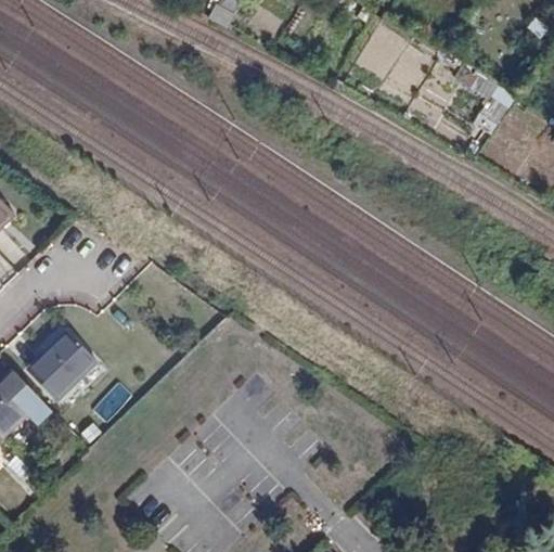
[(217,0),(209,13),(227,25),(243,0),(217,0)]
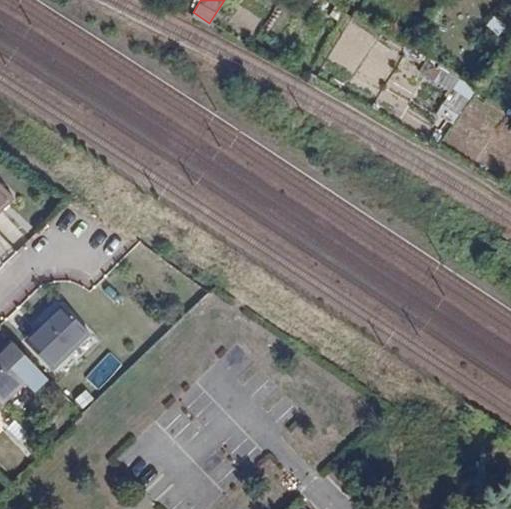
[(438,111),(453,121),(476,88),(434,59),(424,74),(451,92),(438,111)]
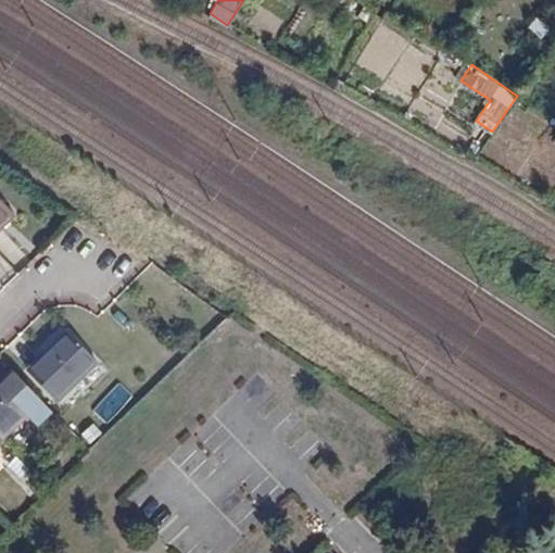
[(0,228),(17,213),(0,195),(0,228)]
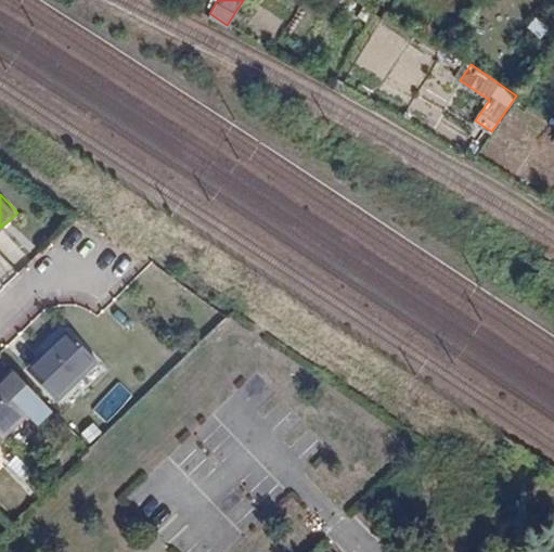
[(67,331),(27,370),(41,384),(50,376),(81,346),(67,331)]
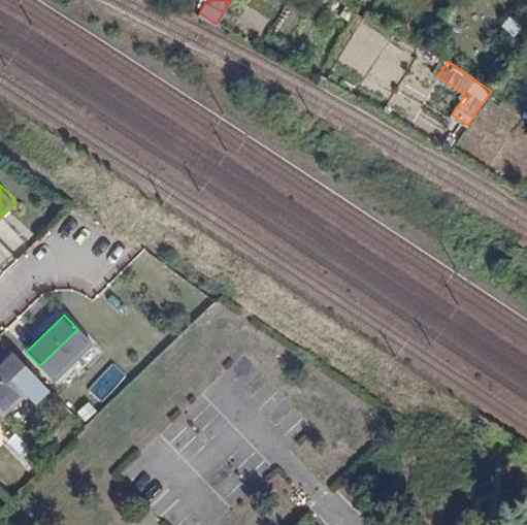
[(54,381),(92,345),(77,329),(47,358),(39,365),(54,381)]
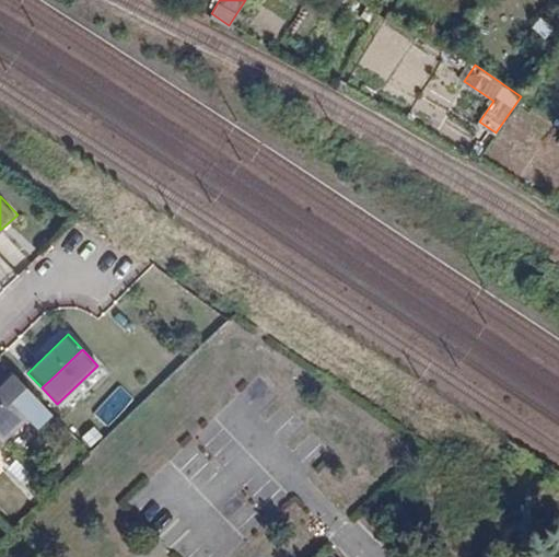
[(7,389),(1,384),(0,384),(0,427),(34,395),(19,379),(7,389)]
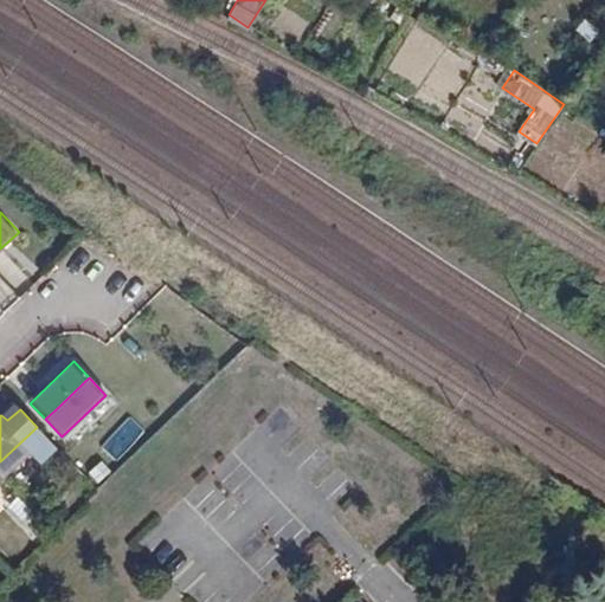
[(32,446),(45,435),(37,427),(0,461),(0,473),(4,478),(34,448),(32,446)]
